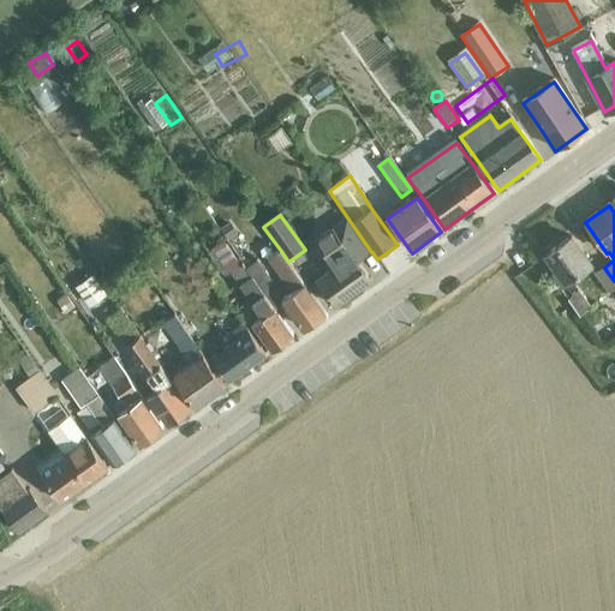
[(371,252),(350,221),(317,244),(336,270),(318,283),(335,307),(372,281),(358,262),(371,252)]
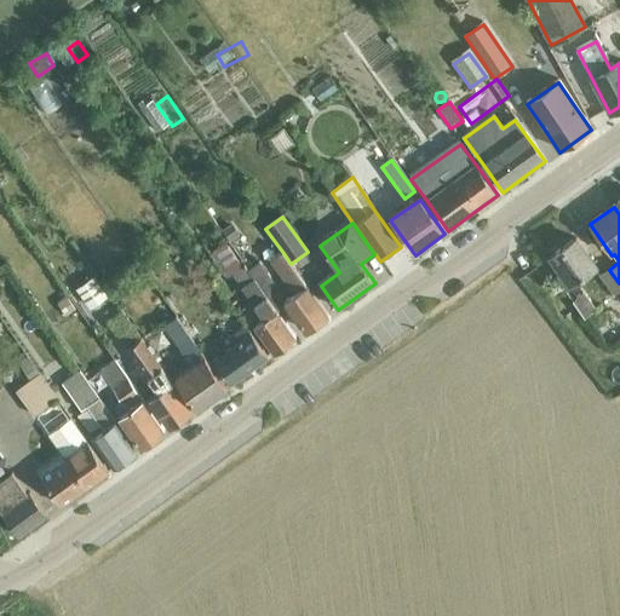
[(233,226),(223,234),(230,245),(240,237),(233,226)]
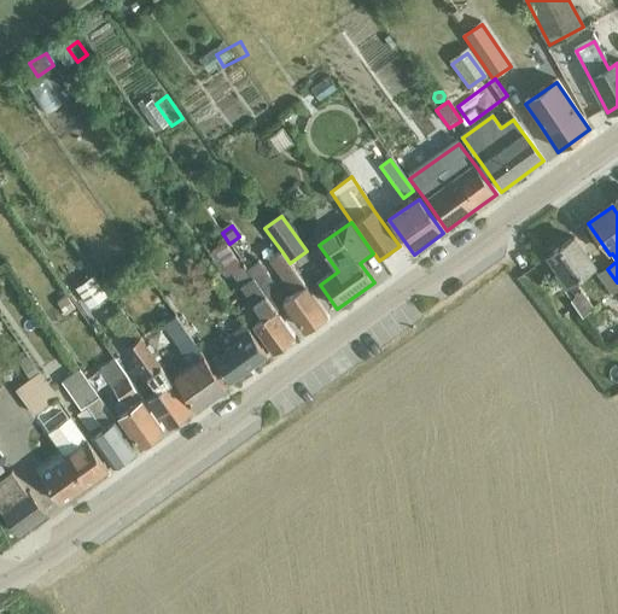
[(594,267),(573,240),(549,257),(560,273),(557,274),(566,287),(594,267)]
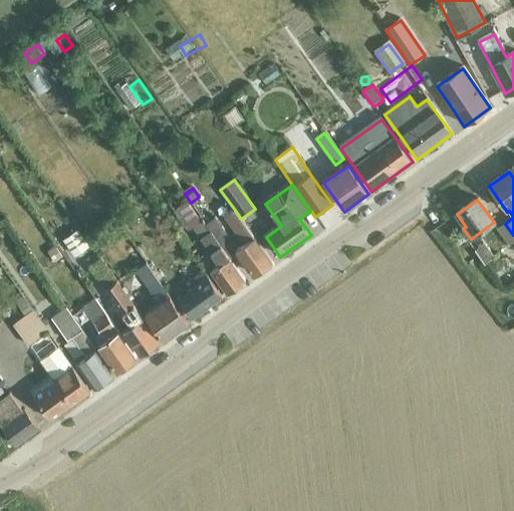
[(203,221),(230,260),(239,254),(253,275),(272,262),(241,219),(235,210),(225,217),(245,245),(238,250),(216,219),(207,225),(204,221),(203,221)]
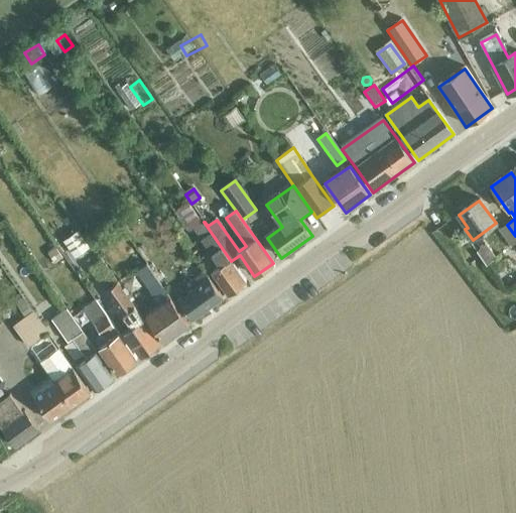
[(247,282),(231,261),(204,222),(194,229),(221,266),(212,273),(228,296),(247,282)]
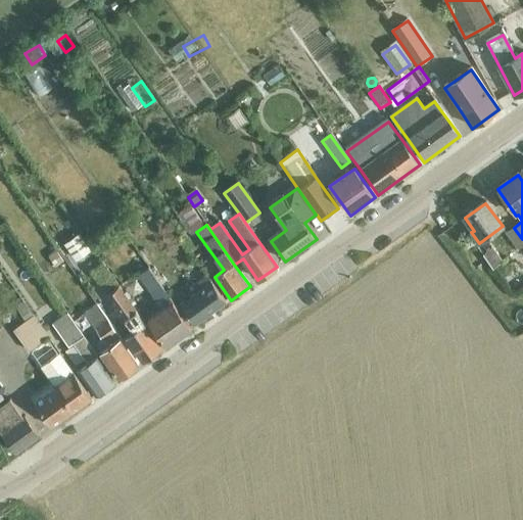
[(522,246),(522,239),(514,228),(506,234),(518,250),(522,246)]
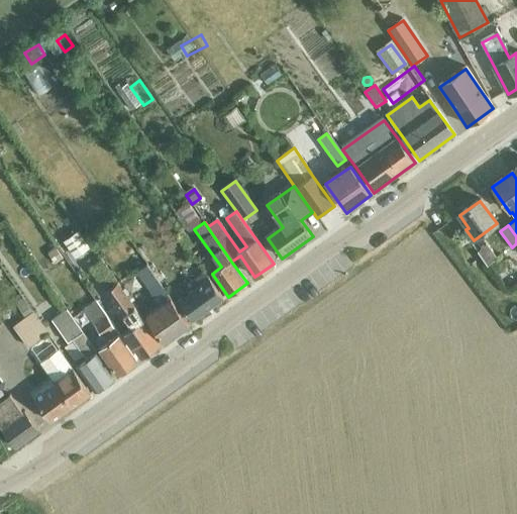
[(75,260),(90,249),(79,233),(64,243),(75,260)]
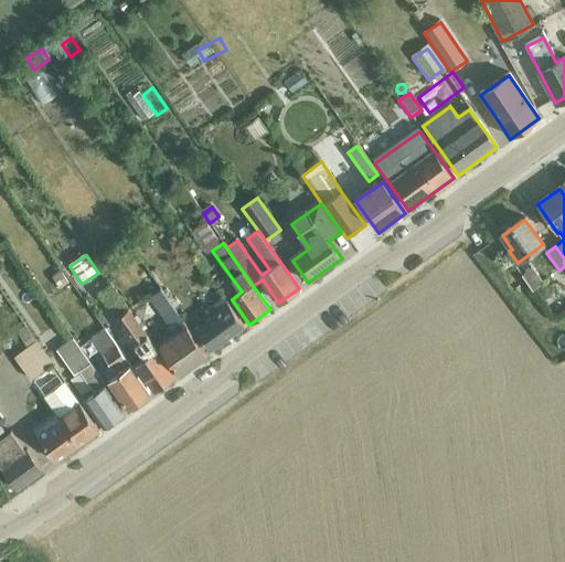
[(547,262),(536,269),(544,283),(556,275),(547,262)]
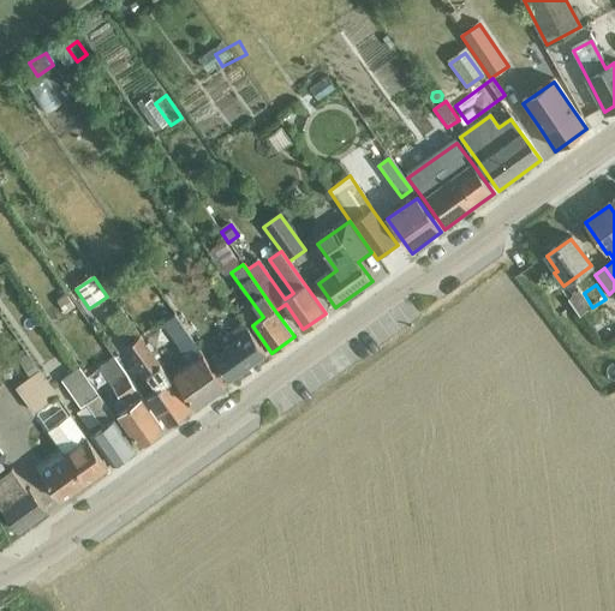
[(591,307),(578,291),(566,299),(579,316),(591,307)]
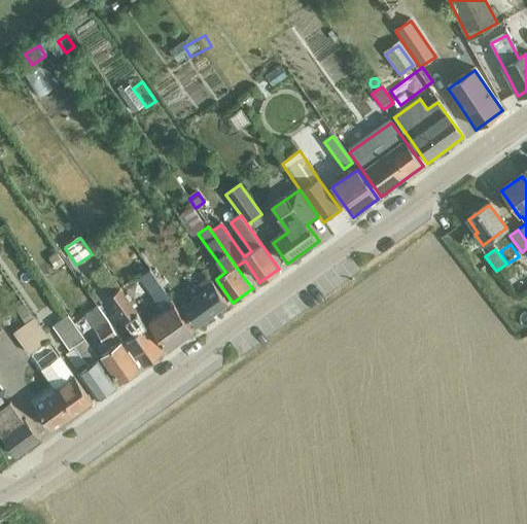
[(50,259),(58,270),(65,264),(58,253),(50,259)]
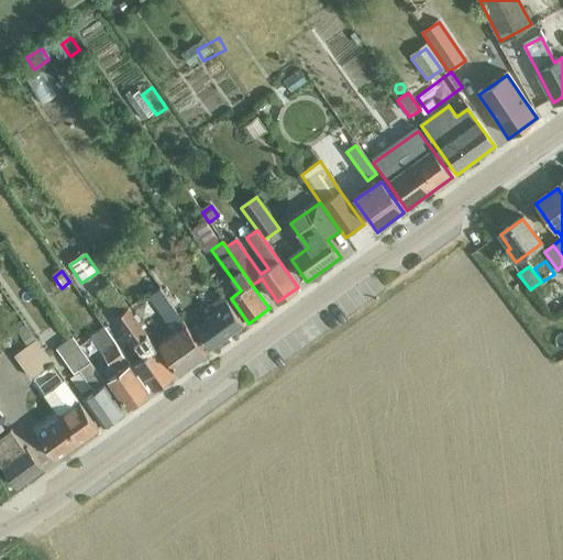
[(159,287),(147,297),(177,338),(162,349),(179,373),(207,353),(174,308),(159,287)]
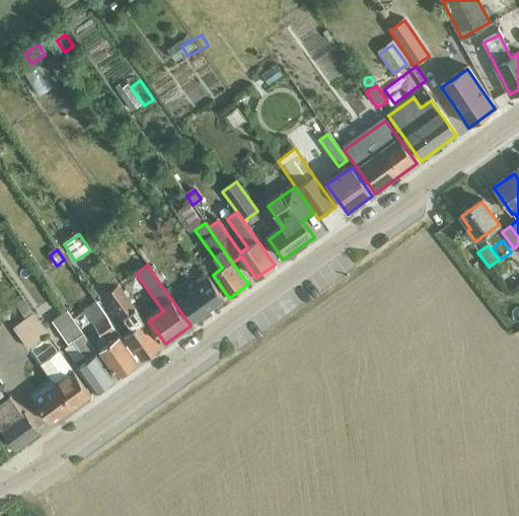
[(193,323),(225,301),(206,275),(189,287),(194,294),(179,303),(193,323)]
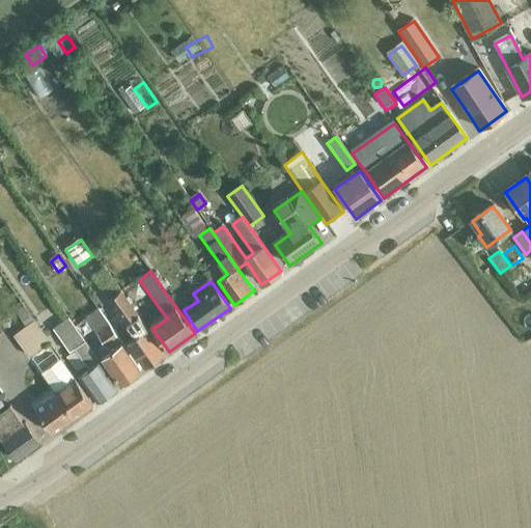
[(121,292),(109,300),(136,337),(127,343),(145,368),(165,354),(121,292)]
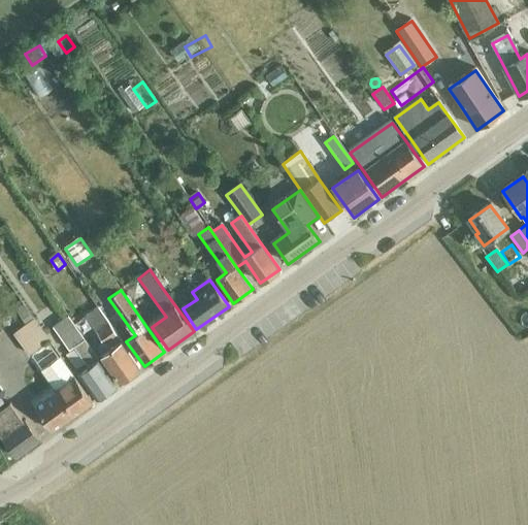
[(15,309),(26,325),(13,334),(30,357),(50,342),(23,304),(15,309)]
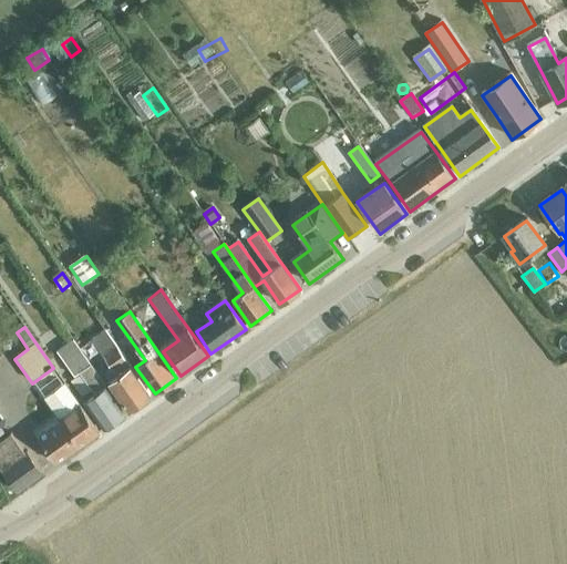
[(130,412),(152,397),(104,330),(92,339),(101,352),(114,372),(119,369),(122,375),(110,383),(130,412)]
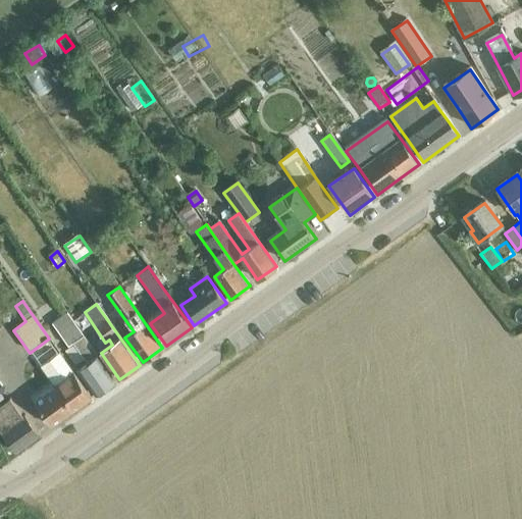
[(96,396),(116,381),(67,312),(52,323),(58,332),(68,348),(73,344),(88,362),(77,369),(96,396)]
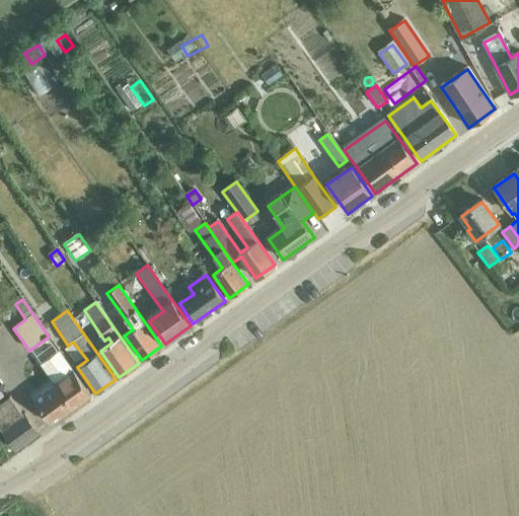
[(40,365),(50,379),(29,394),(33,399),(51,424),(51,425),(91,396),(59,352),(40,365)]
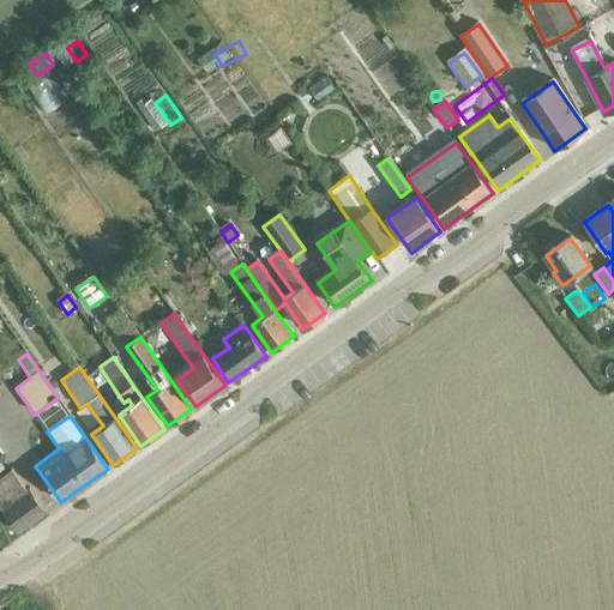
[(0,507),(18,532),(46,513),(29,490),(28,491),(12,470),(0,477),(0,507)]
